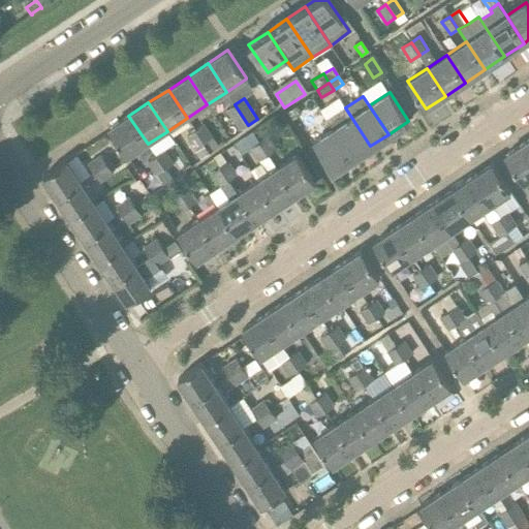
[(240,130),(248,125),(235,104),(226,110),(240,130)]
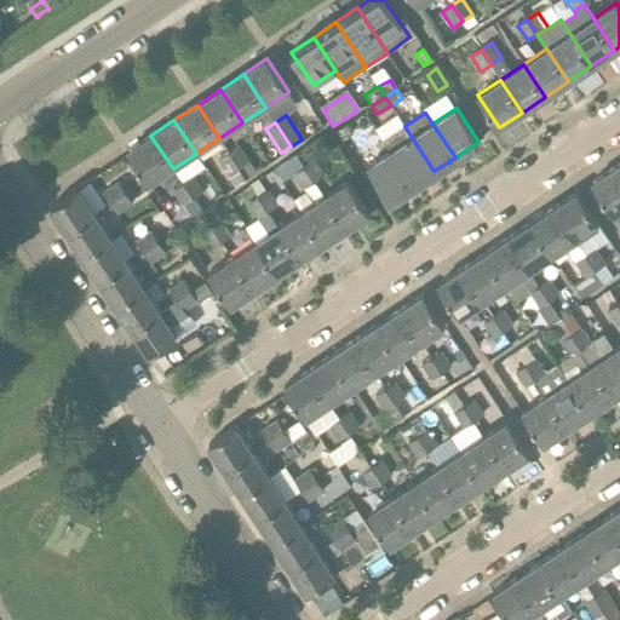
[(411,187),(434,171),(405,126),(382,143),(389,153),(411,187)]
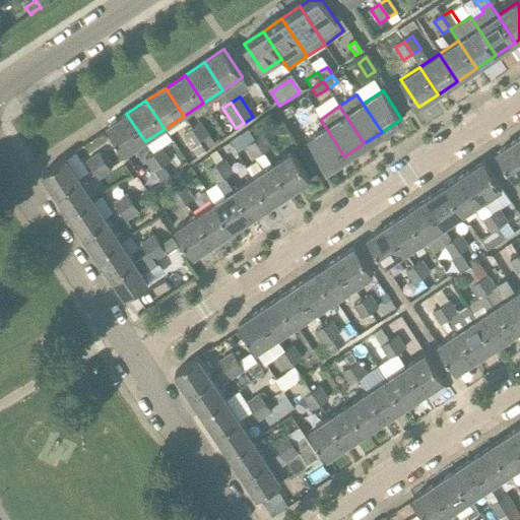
[(107,127),(125,154),(137,147),(145,141),(126,114),(107,127)]
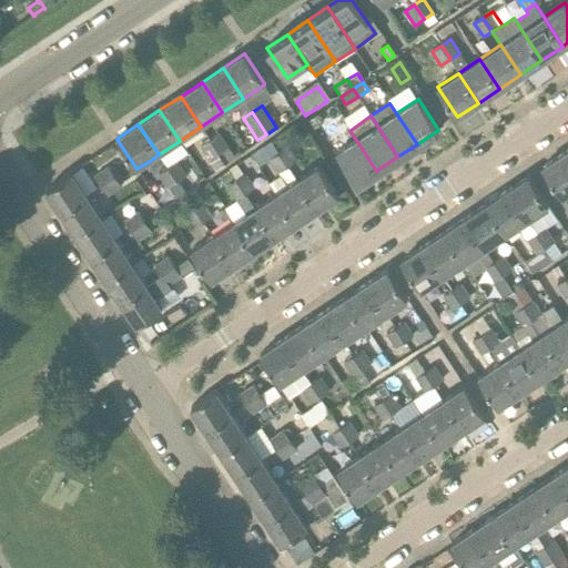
[(226,164),(236,159),(220,133),(210,140),(226,164)]
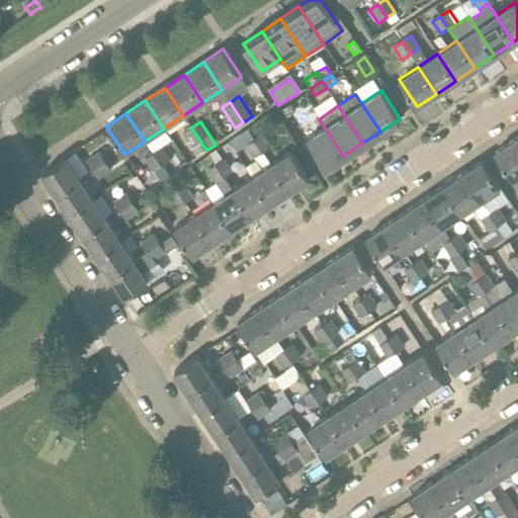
[(198,156),(206,150),(191,127),(183,133),(198,156)]
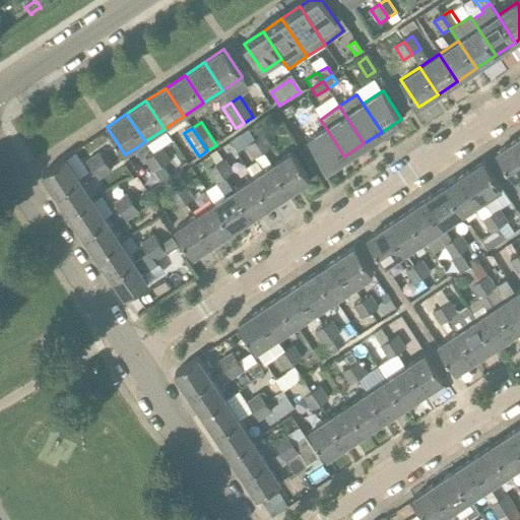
[(327,168),(344,156),(326,128),(309,140),(327,168)]
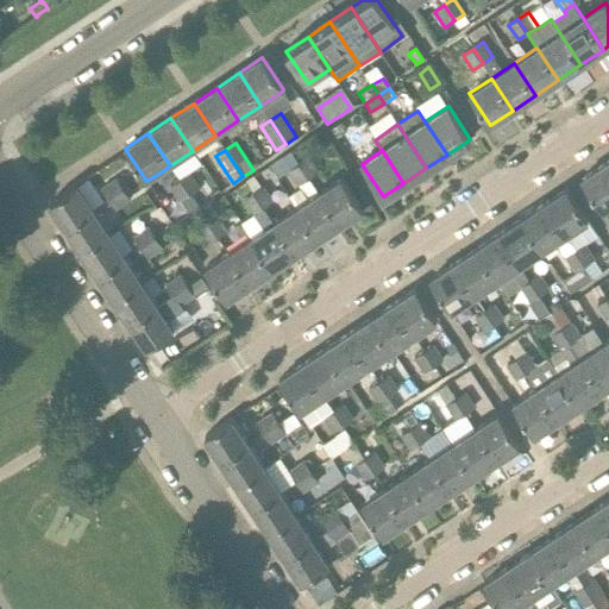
[(309,179),(319,171),(309,156),(299,163),(309,179)]
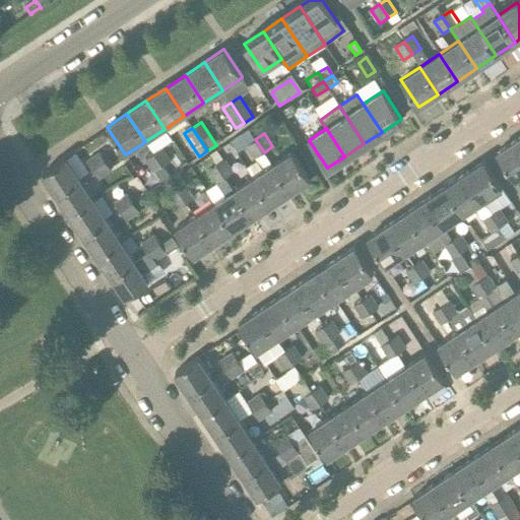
[(255,139),(247,145),(256,158),(264,152),(255,139)]
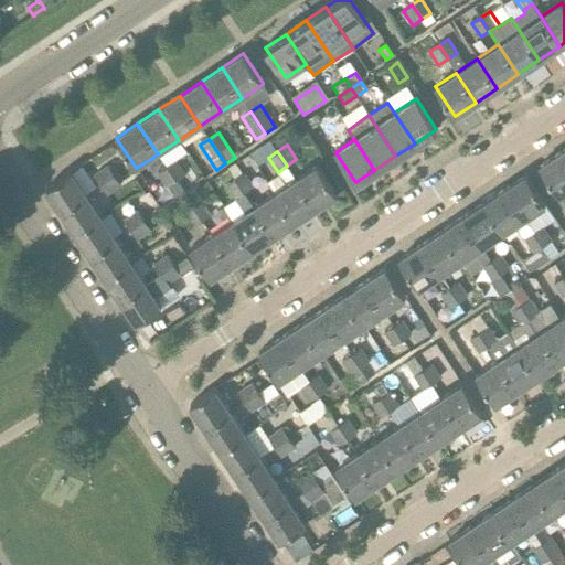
[(540,167),(560,196),(564,192),(564,158),(561,152),(540,167)]
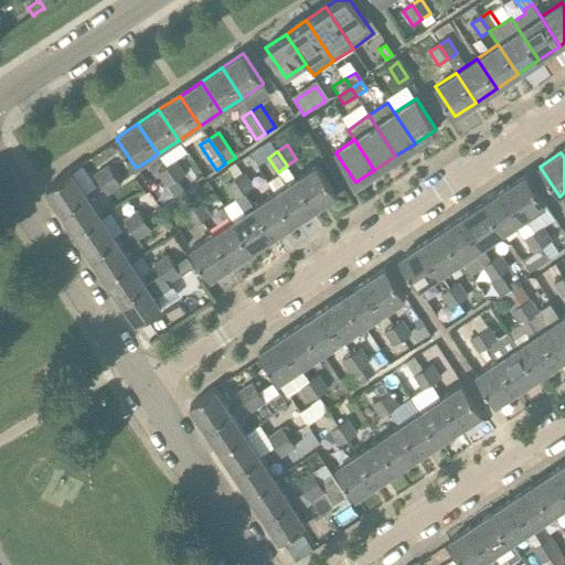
[(167,168),(177,182),(185,176),(177,161),(167,168)]
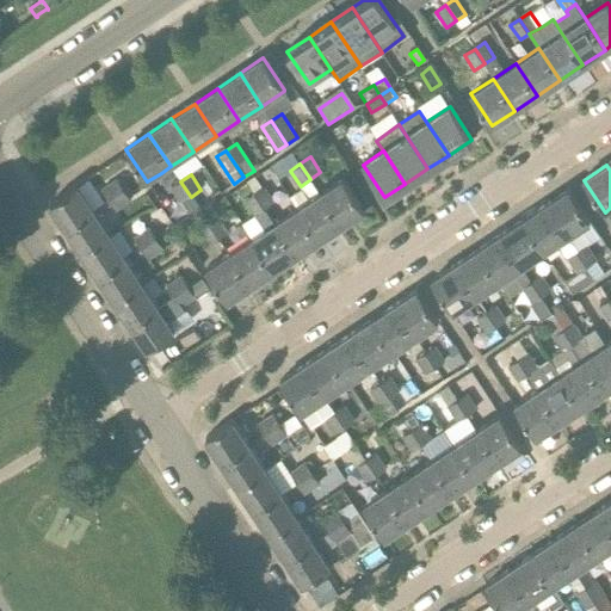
[(102,190),(109,201),(125,190),(117,179),(102,190)]
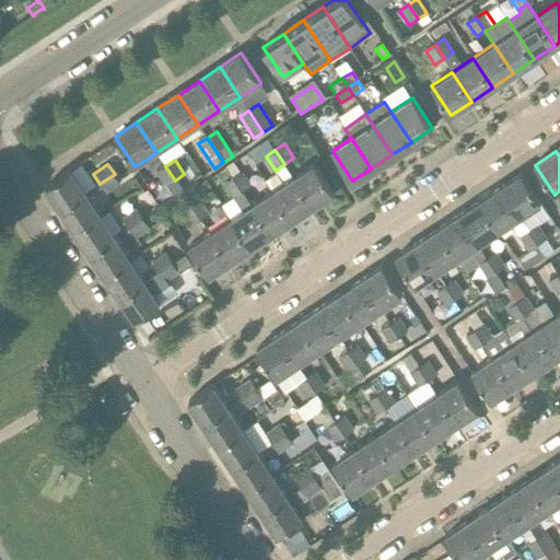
[(314,207),(335,193),(315,164),(294,177),(314,207)]
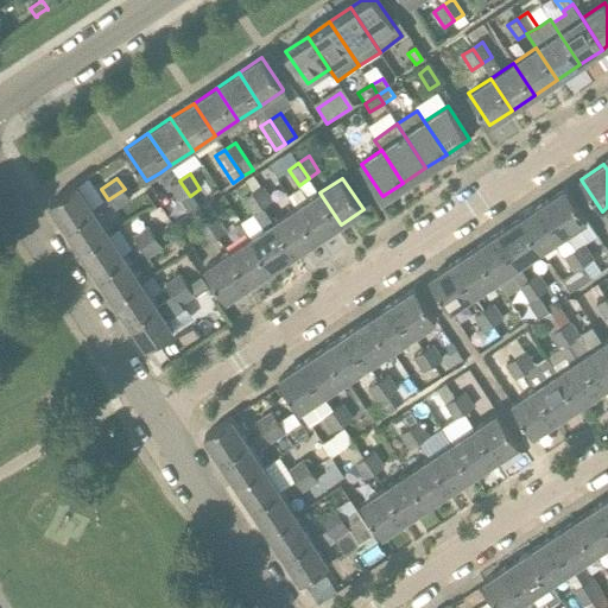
[(190,196),(179,181),(170,187),(179,202),(190,196)]
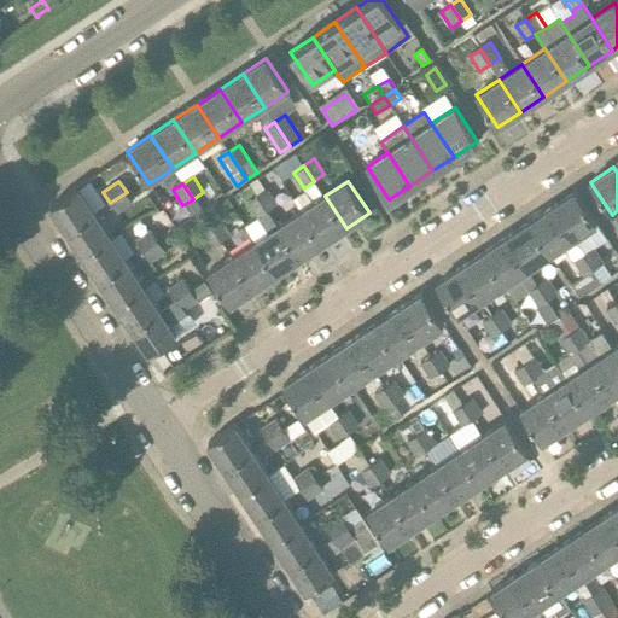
[(95,213),(79,188),(52,205),(68,231),(95,213)]
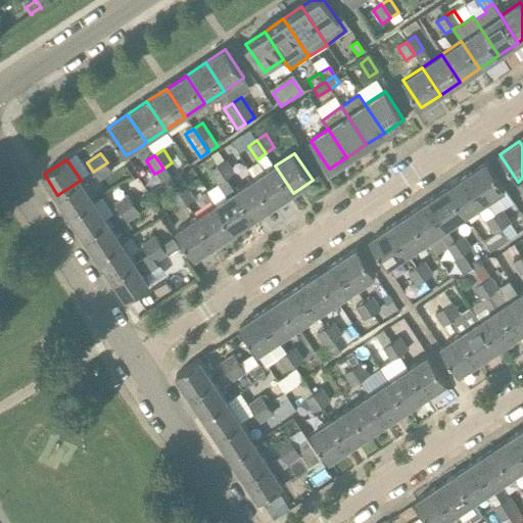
[(227,180),(236,174),(227,160),(218,167),(227,180)]
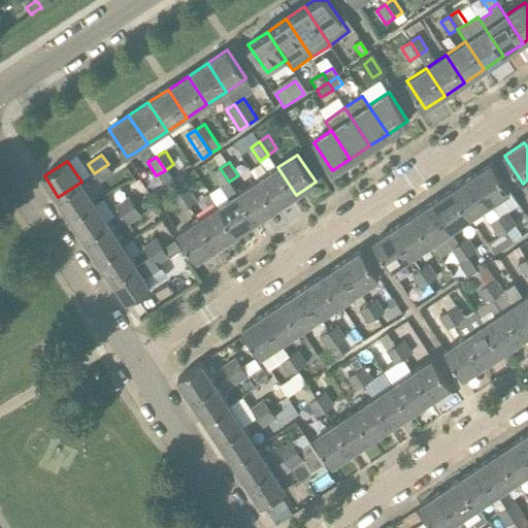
[(108,164),(94,173),(100,183),(114,173),(108,164)]
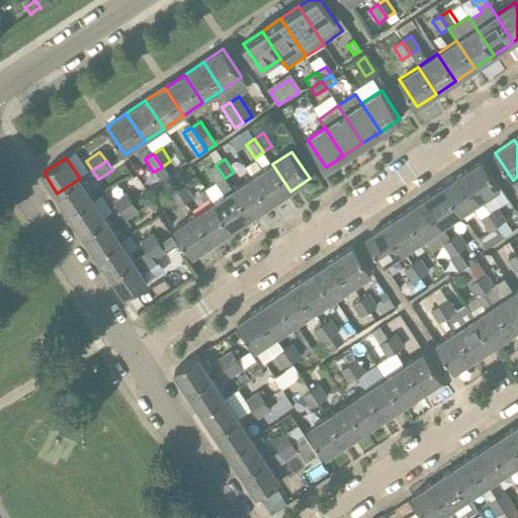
[(481,201),(501,188),(483,161),(463,173),(481,201)]
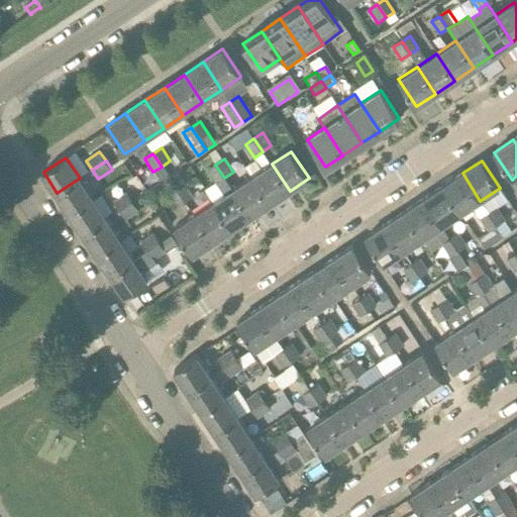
[(270,204),(290,191),(272,164),(251,177),(270,204)]
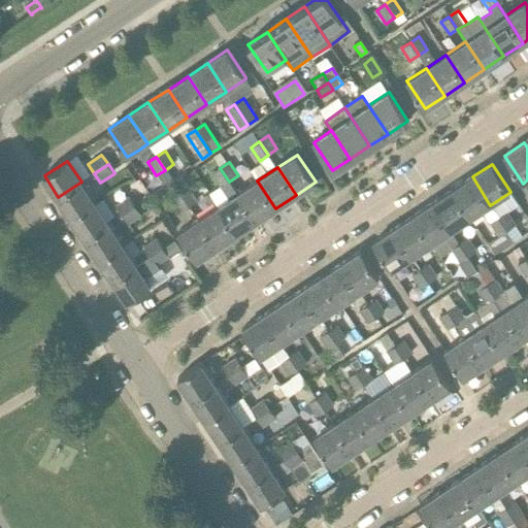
[(221,187),(229,182),(220,168),(211,173),(221,187)]
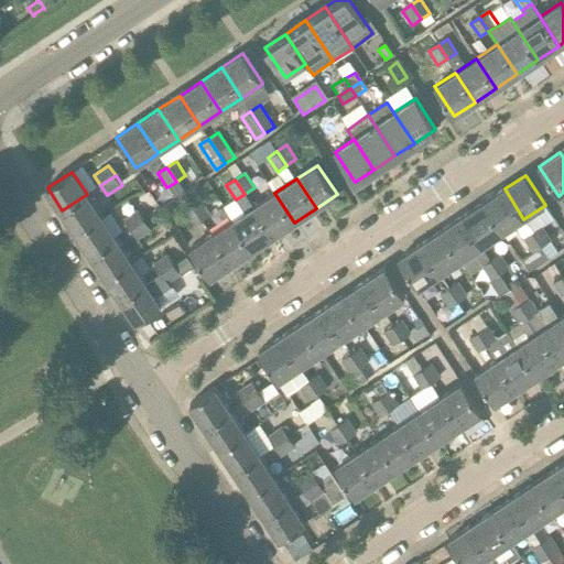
[(484,203),(503,234),(516,226),(523,219),(505,188),(484,203)]
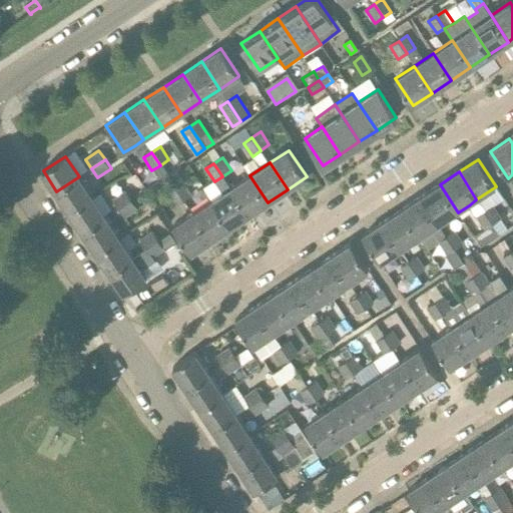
[(248,215),(268,202),(249,175),(230,187),(248,215)]
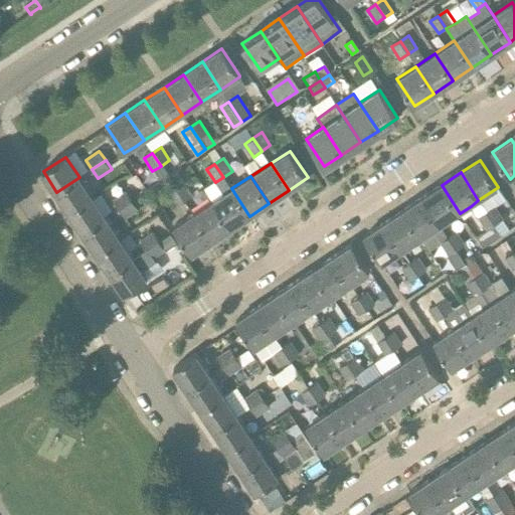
[(70,212),(93,198),(79,177),(56,192),(70,212)]
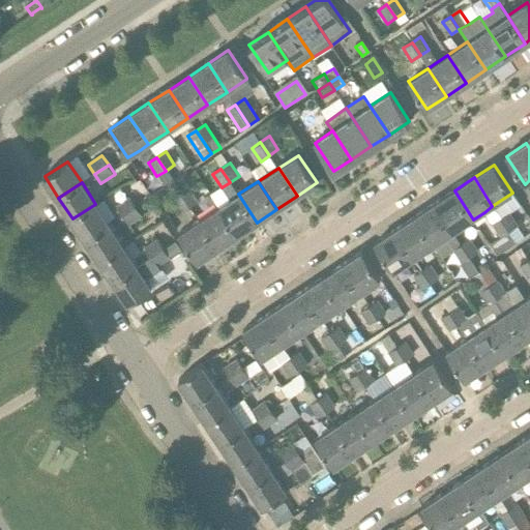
[(192,208),(200,203),(190,189),(182,195),(192,208)]
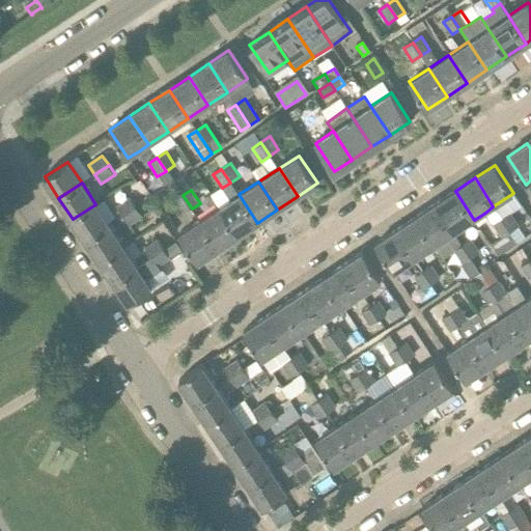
[(454,232),(474,220),(455,191),(435,204),(454,232)]
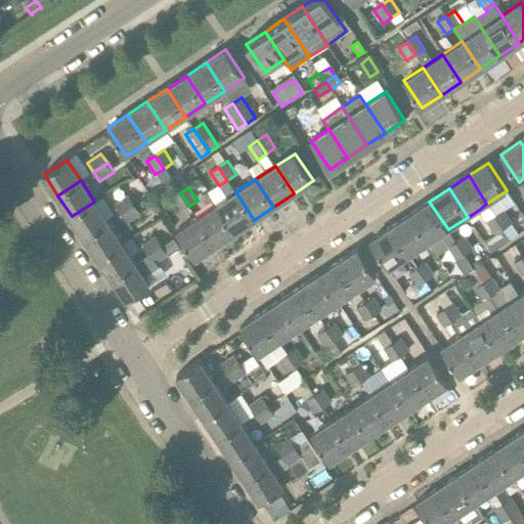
[(234,232),(254,220),(235,191),(216,205),(234,232)]
